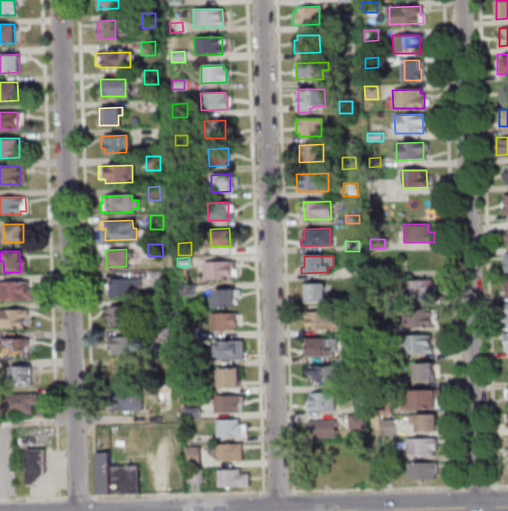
[(230,261),(230,280),(203,280),(202,262),(230,261)]
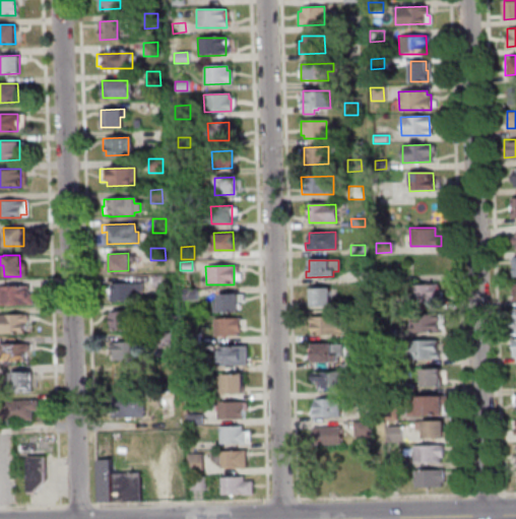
[(168,274),(168,285),(152,286),(152,275),(168,274)]
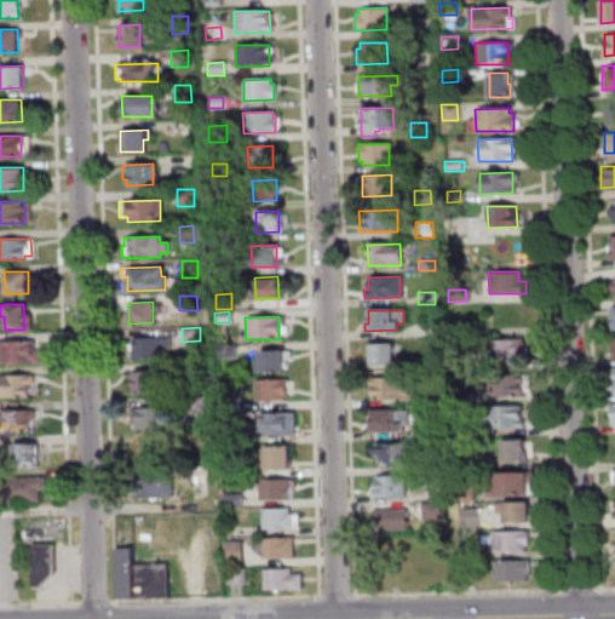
[(167,349),(156,349),(156,359),(131,360),(130,339),(167,338),(167,349)]
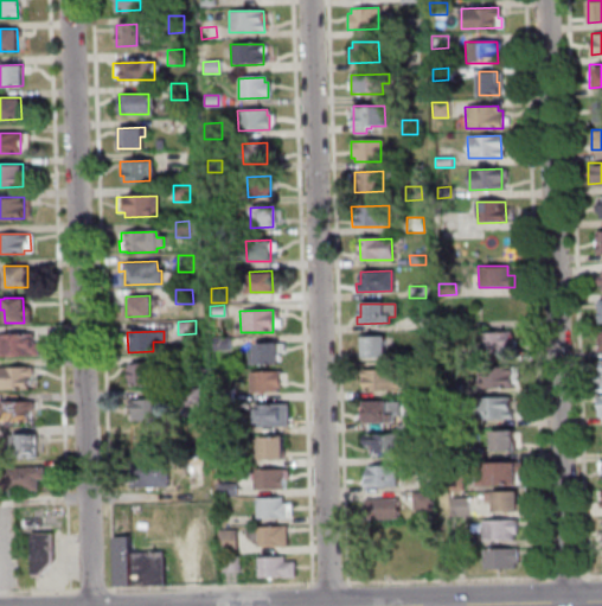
[(480,355),(479,333),(508,332),(510,355),(480,355)]
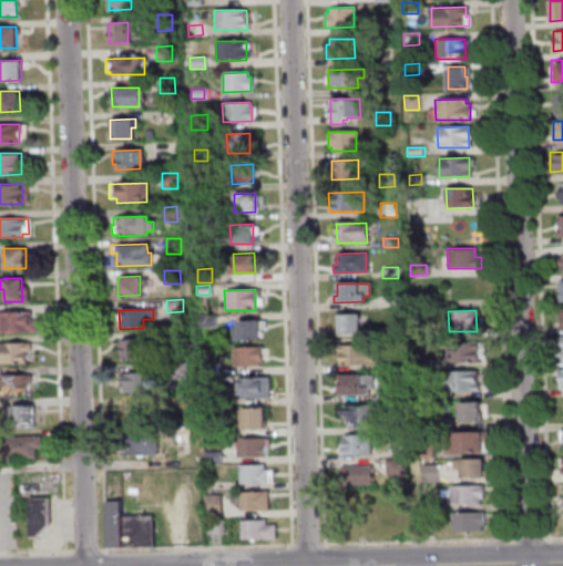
[(0,311),(30,311),(30,319),(36,319),(36,330),(0,331),(0,311)]
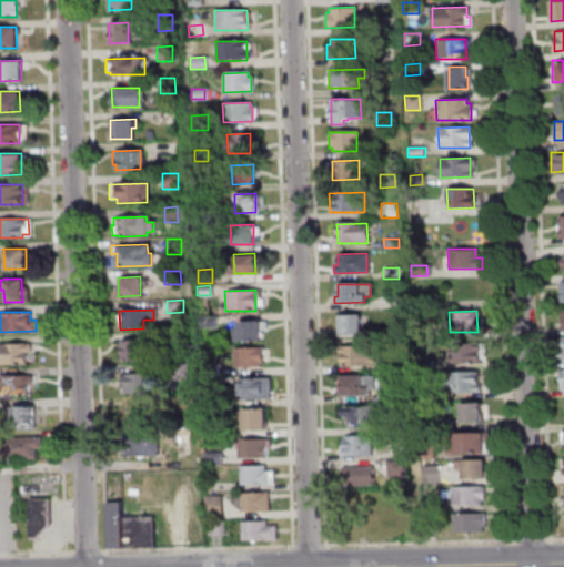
[(339,334),(339,315),(359,314),(359,333),(339,334)]
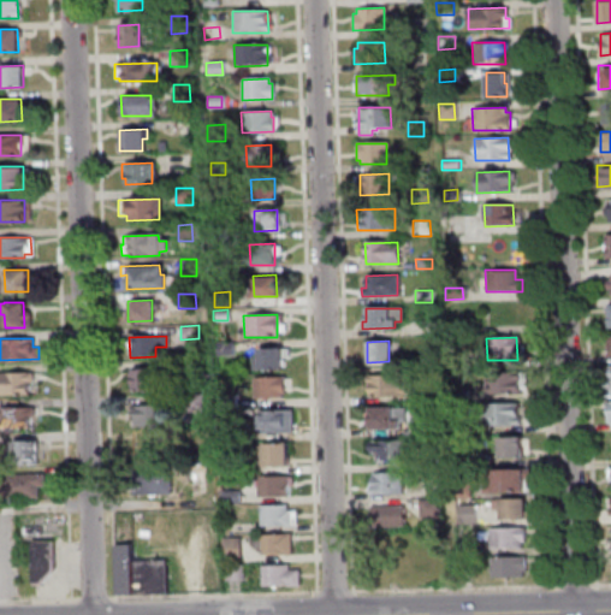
[(217,355),(217,344),(231,344),(231,355),(217,355)]
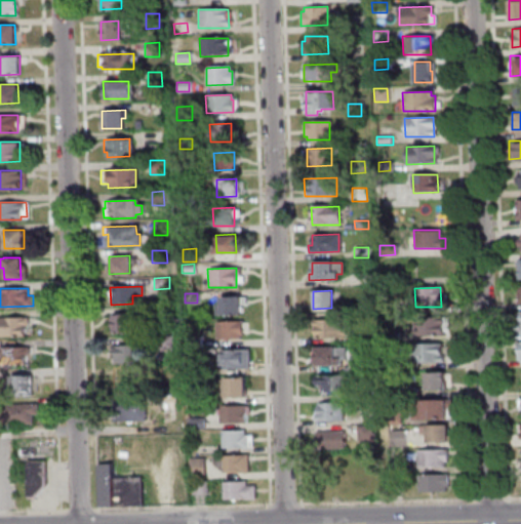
[(214,316),(214,306),(218,305),(218,297),(239,296),(240,315),(214,316)]
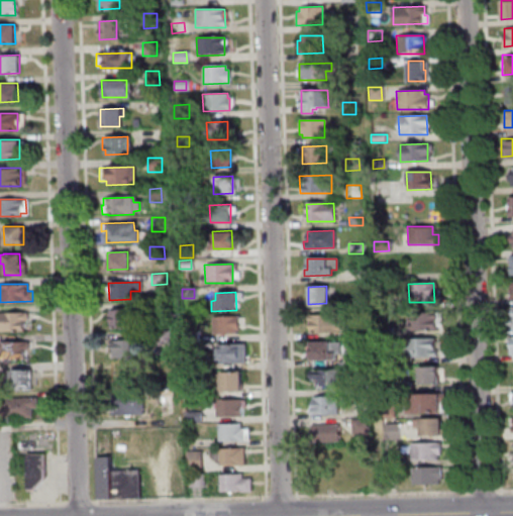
[(352,309),(352,301),(364,301),(364,309),(352,309)]
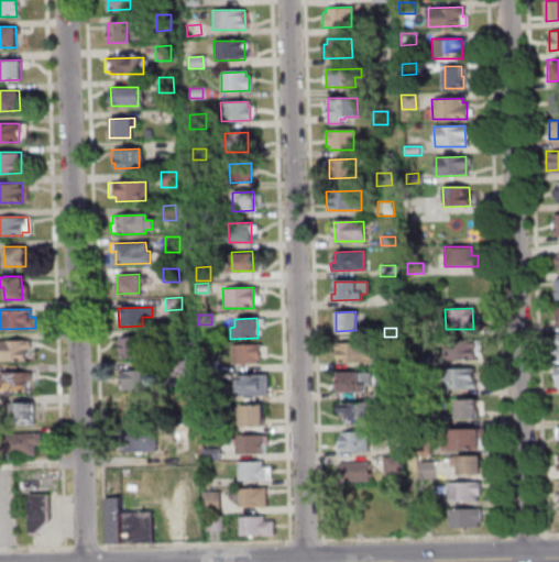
[(168,345),(168,330),(183,330),(183,345),(168,345)]
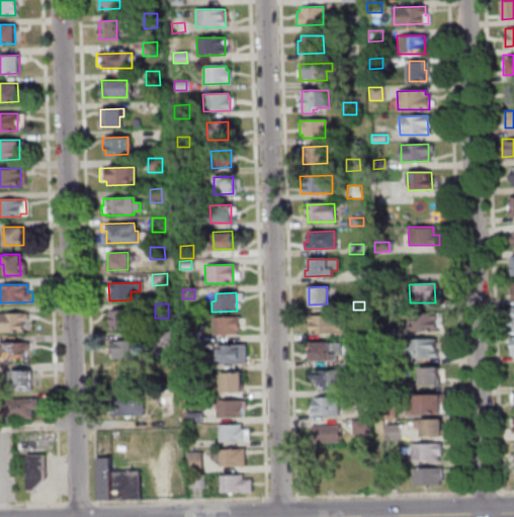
[(108,321),(108,311),(130,311),(130,328),(110,328),(109,320),(108,321)]
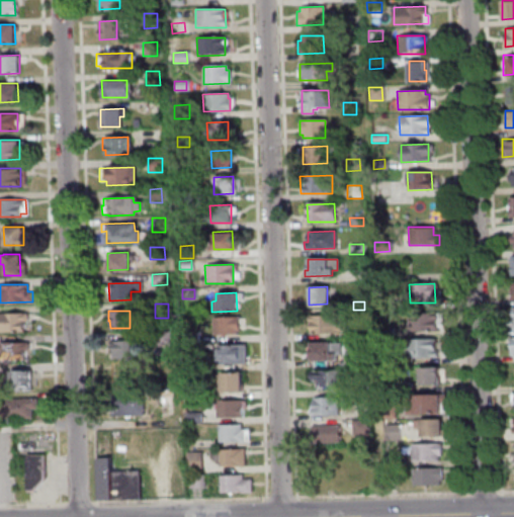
[(24,332),(0,333),(0,313),(23,313),(24,332)]
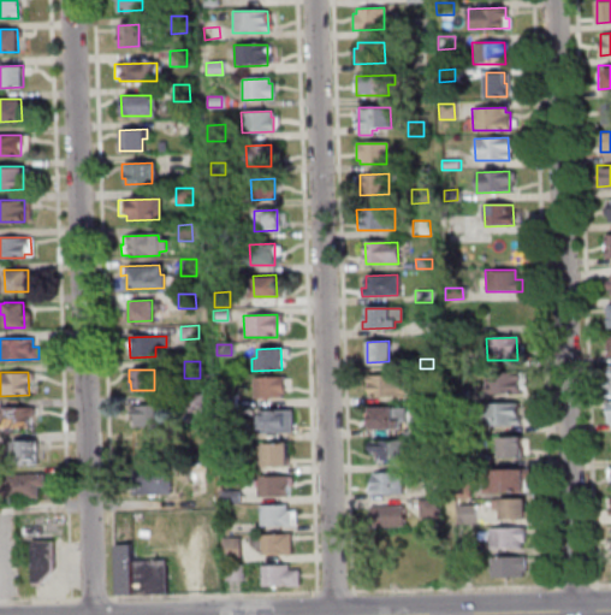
[(518,372),(518,391),(487,392),(487,372),(518,372)]
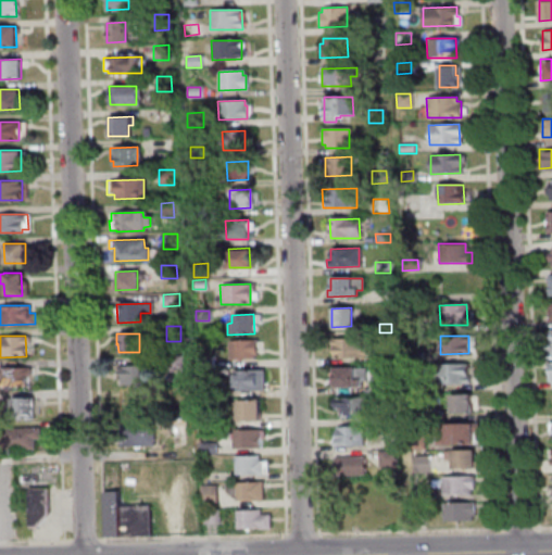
[(360,338),(360,356),(333,357),(333,338),(360,338)]
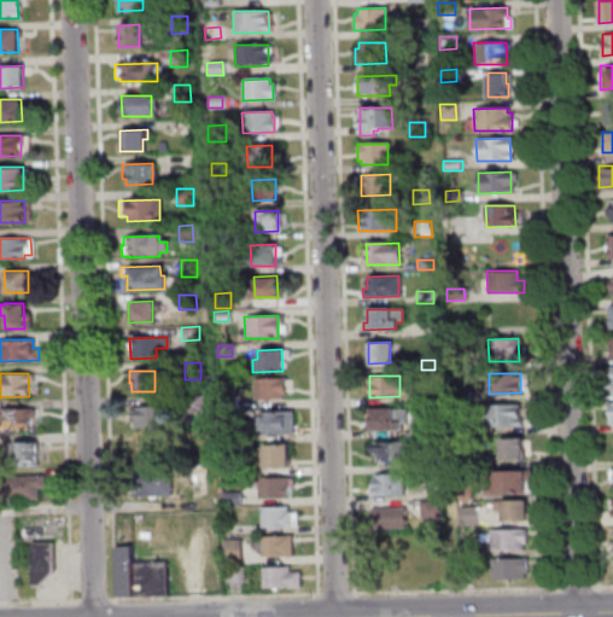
[(284,394),(280,395),(280,399),(255,399),(255,379),(284,378),(284,394)]
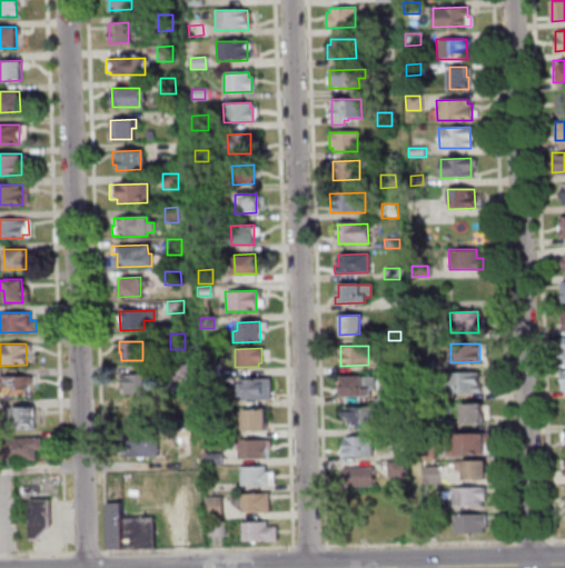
[(388,361),(402,361),(402,370),(388,371),(388,361)]
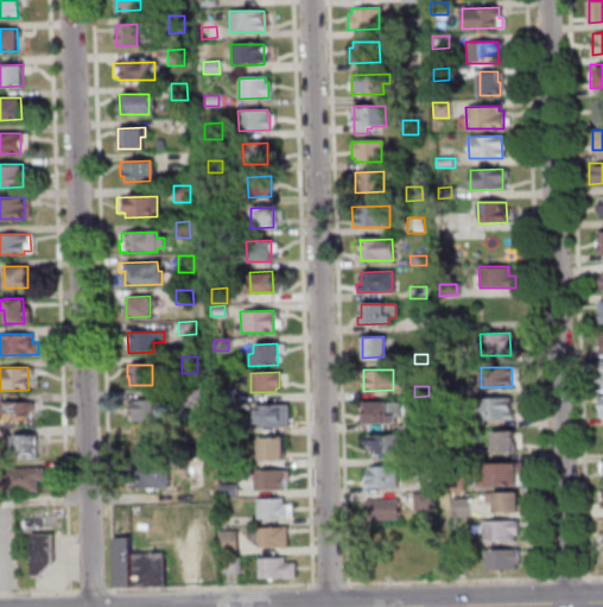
[(446,396),(445,386),(462,386),(462,396),(446,396)]
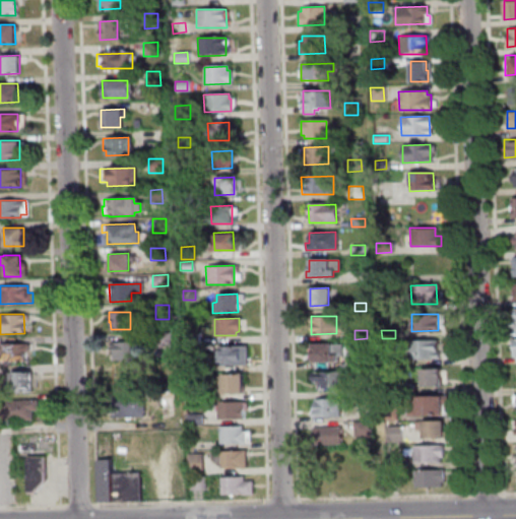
[(157,347),(156,334),(169,333),(170,347),(157,347)]
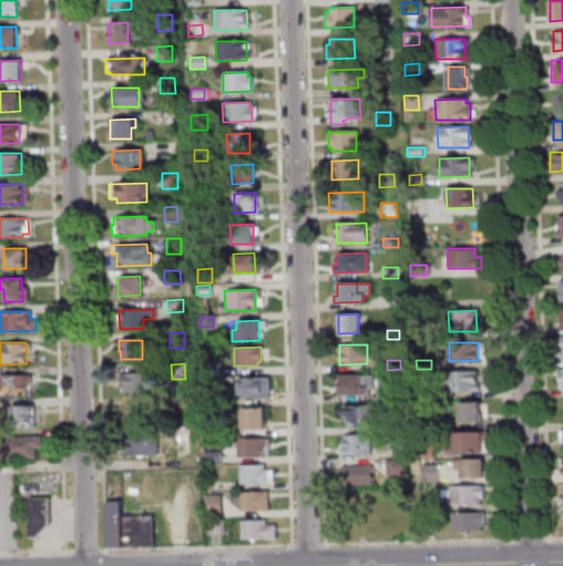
[(198,366),(215,364),(215,374),(198,374),(198,366)]
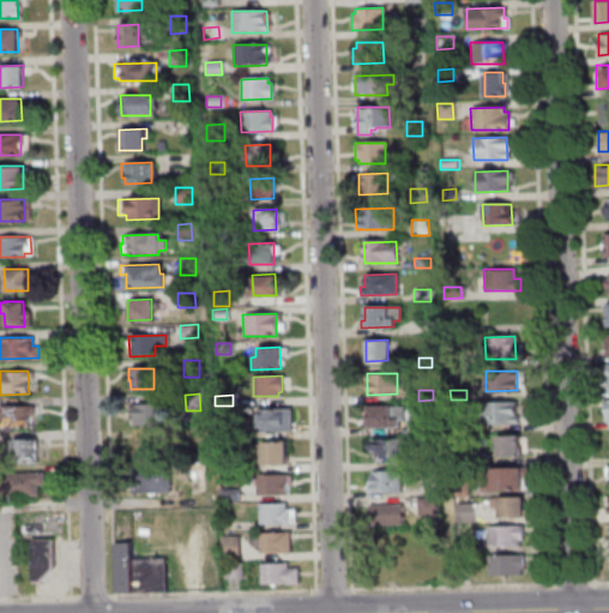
[(482,402),(514,401),(516,422),(482,422),(482,402)]
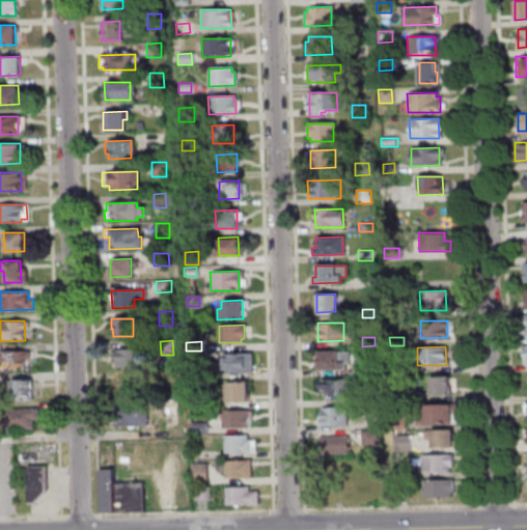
[(115,368),(115,351),(145,350),(146,368),(115,368)]
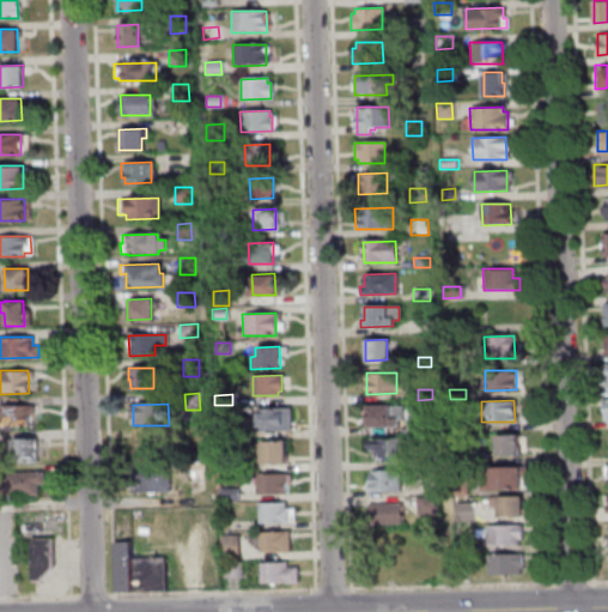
[(395,425),(365,426),(365,418),(368,418),(368,405),(389,404),(390,418),(395,418),(395,425)]
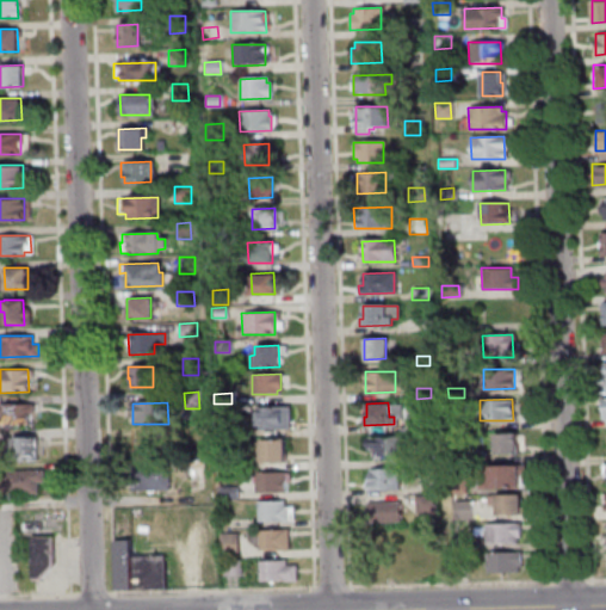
[(0,405),(29,405),(30,423),(0,424),(0,405)]
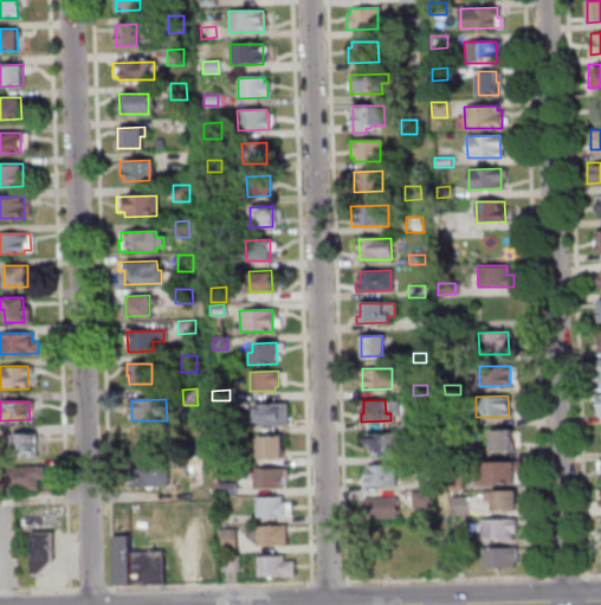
[(254,426),(253,406),(286,405),(286,425),(254,426)]
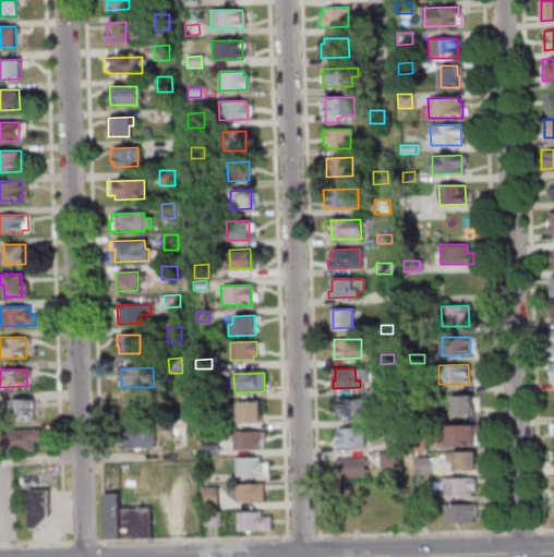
[(396,395),(381,395),(381,387),(395,386),(396,395)]
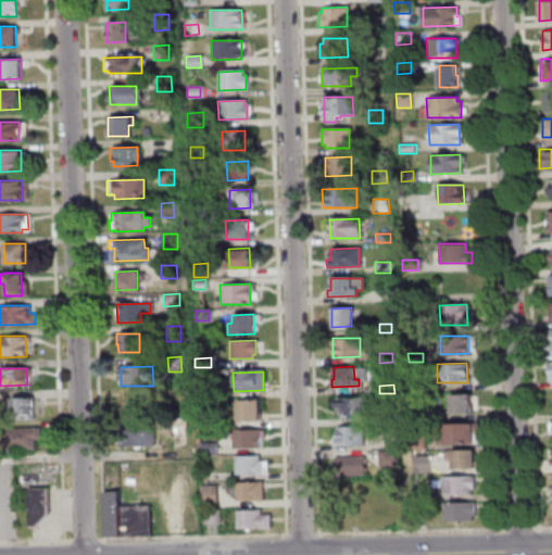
[(471,394),(471,413),(451,413),(450,394),(471,394)]
